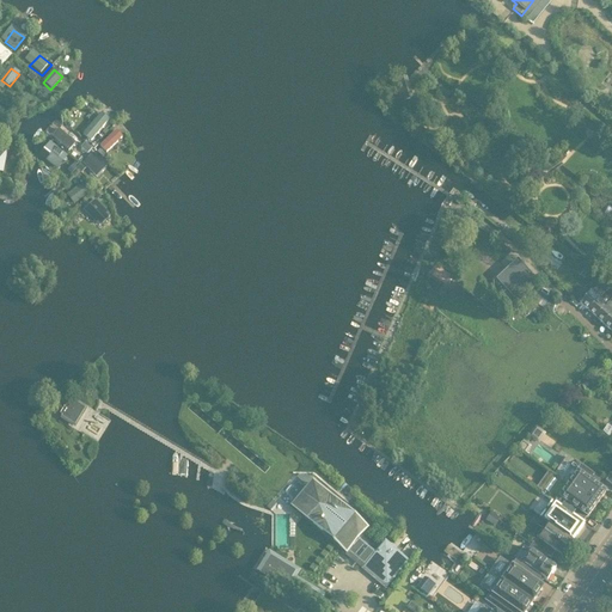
[(83,122),(89,115),(81,109),(75,116),(83,122)]
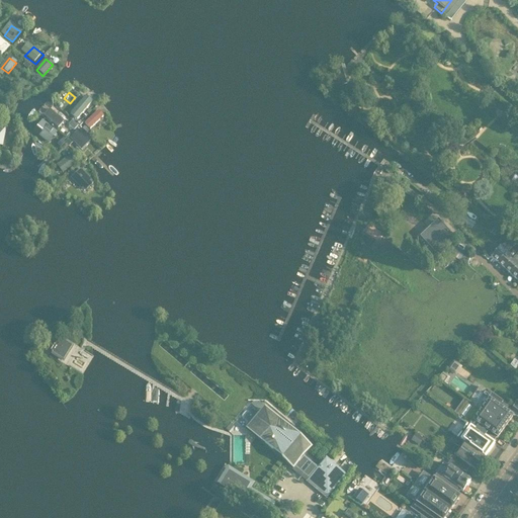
[(78,120),(93,102),(86,96),(71,114),(78,120)]
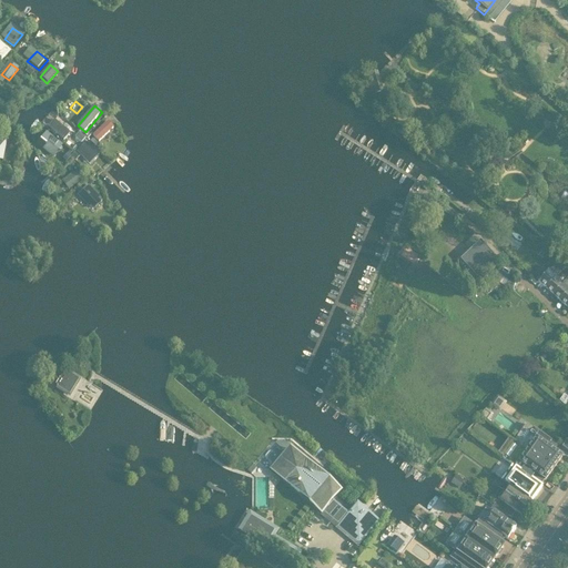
[(56,121),(50,127),(66,140),(71,134),(56,121)]
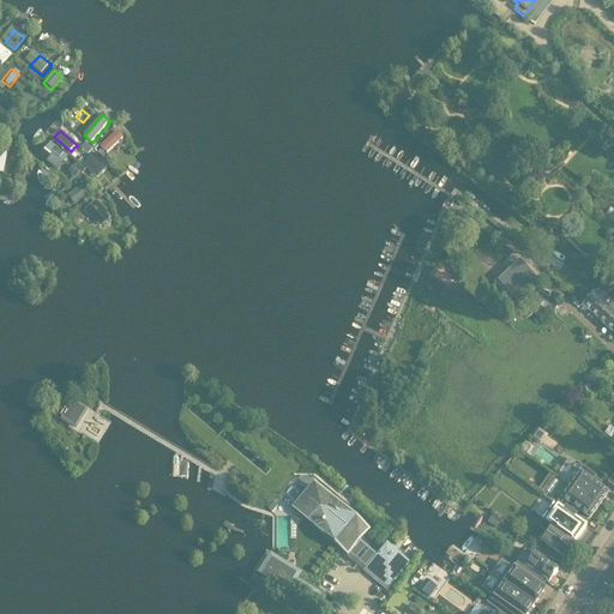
[(108,154),(124,139),(116,132),(101,148),(108,154)]
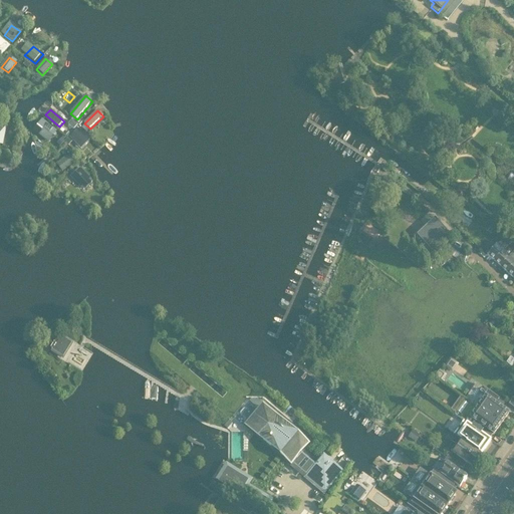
[(40,135),(47,140),(56,131),(43,119),(37,125),(43,131),(40,135)]
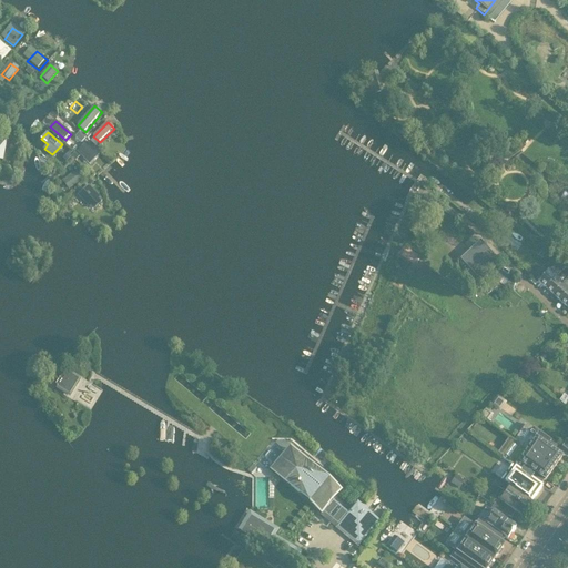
[(89,142),(80,151),(89,160),(98,150),(89,142)]
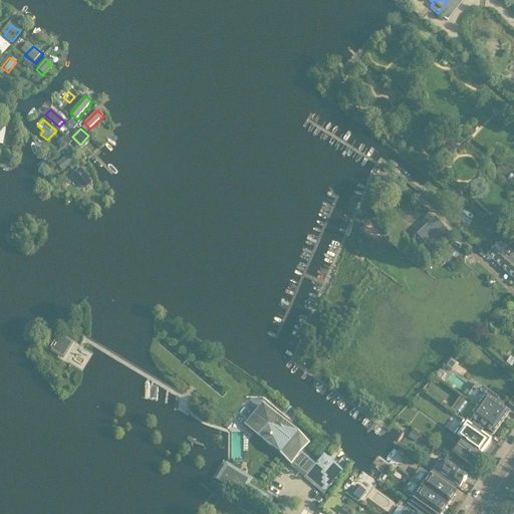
[(61,139),(56,144),(63,150),(71,141),(68,139),(64,143),(61,139)]
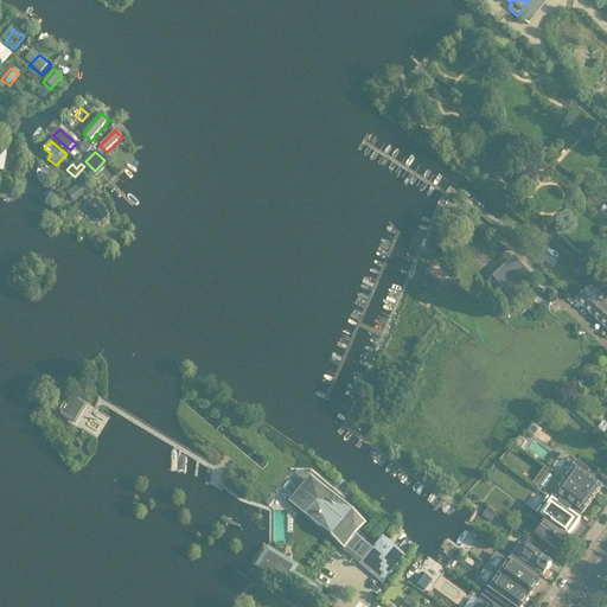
[(80,184),(68,195),(75,203),(90,191),(84,184),(82,186),(80,184)]
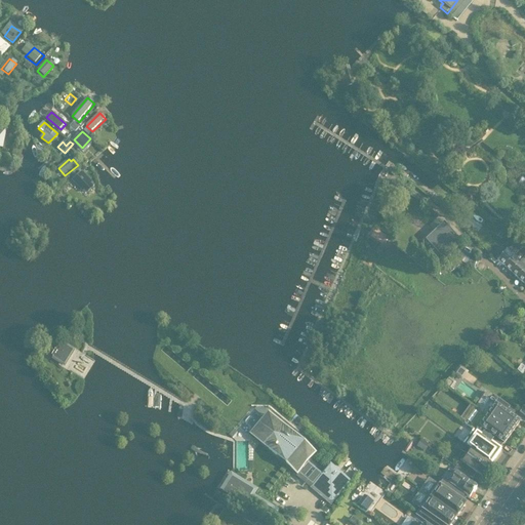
[(82,172),(73,182),(85,195),(94,186),(82,172)]
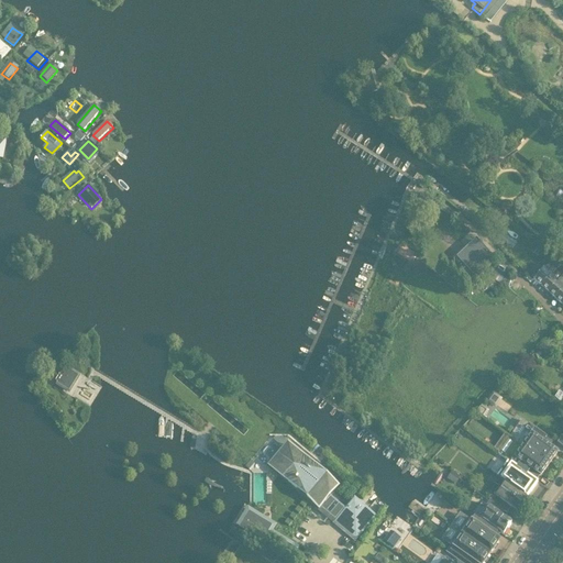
[(479,243),(460,262),(476,279),(496,261),(479,243)]
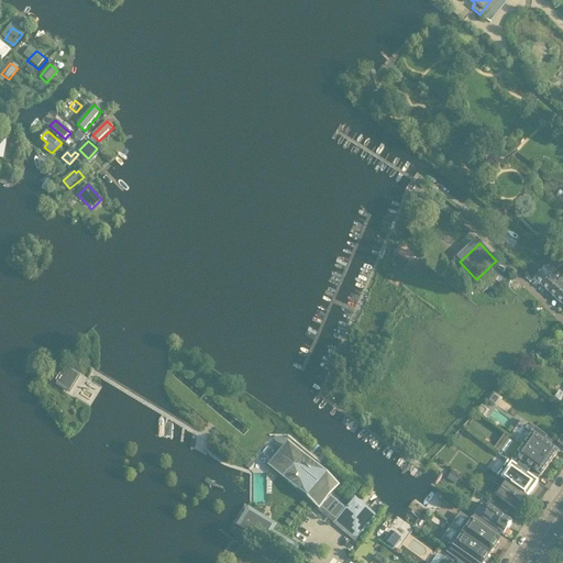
[(401,245),(396,253),(410,262),(415,253),(401,245)]
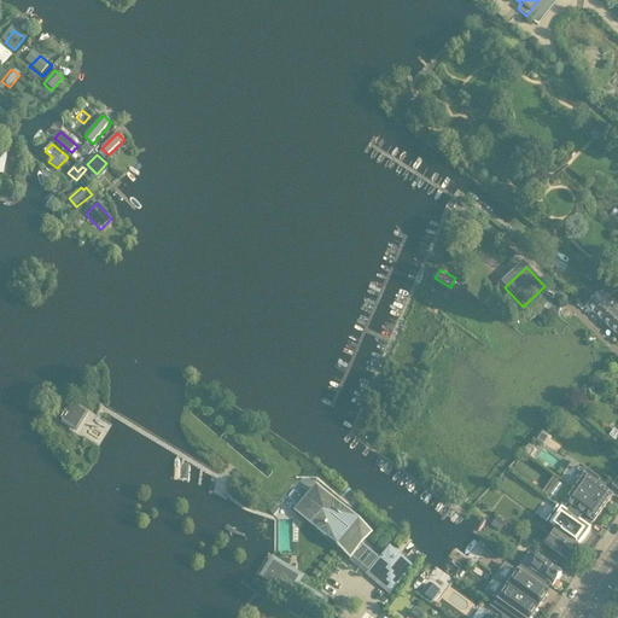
[(587,308),(594,315),(611,296),(604,290),(587,308)]
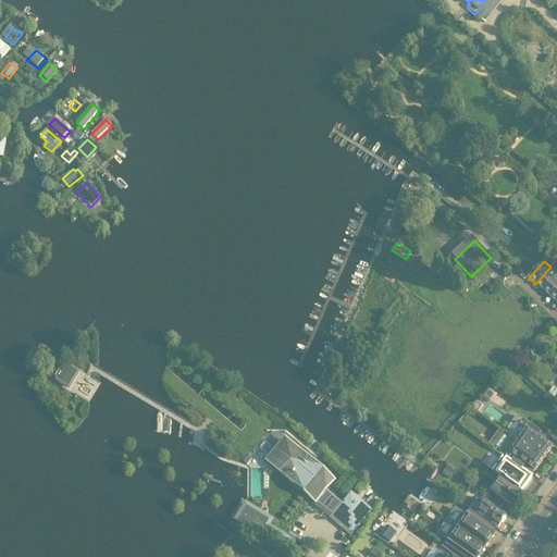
[(556,272),(551,267),(535,284),(542,291),(556,274),(556,272)]
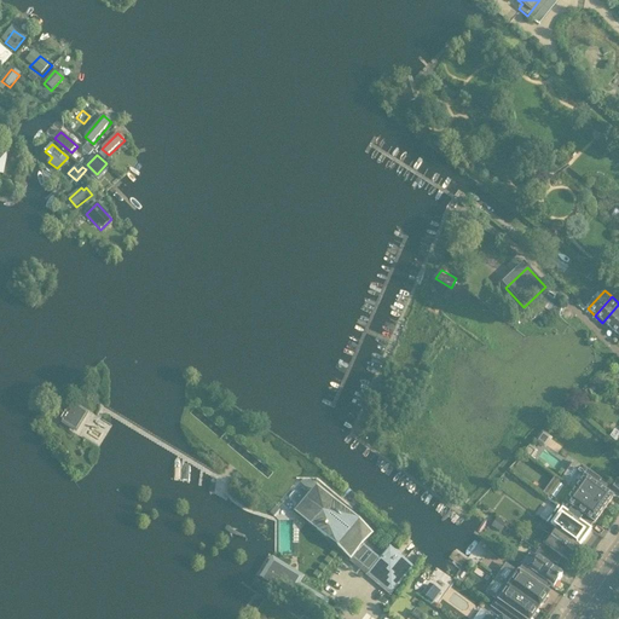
[(554,307),(541,298),(534,304),(526,314),(534,320),(539,313),(548,319),(551,313),(560,317),(561,310),(554,307)]
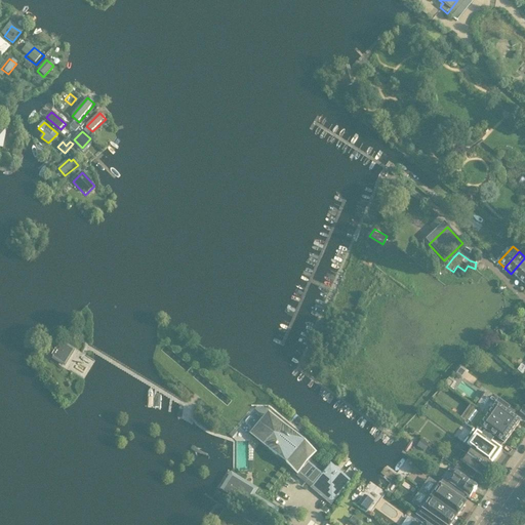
[(524,258),(511,274),(518,279),(524,271),(524,258)]
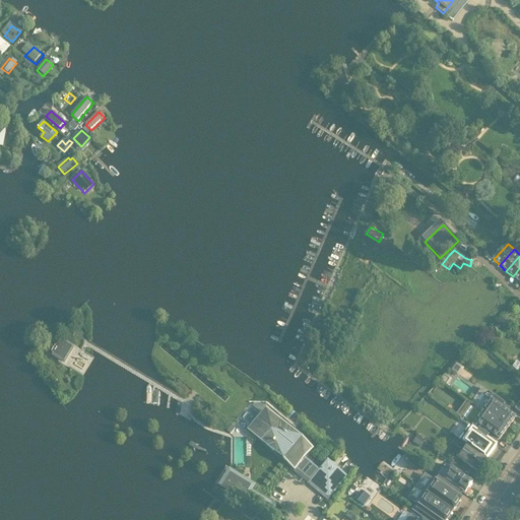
[(58,342),(51,353),(53,354),(53,355),(64,363),(72,349),(61,342),(60,343),(58,342)]
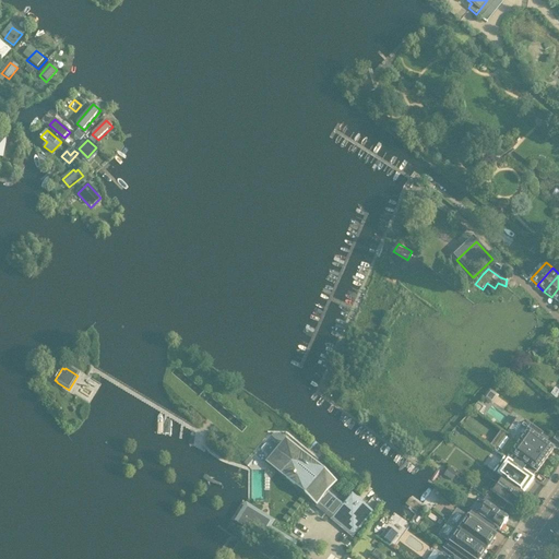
[(473,411),(479,415),(484,408),(477,404),(473,411)]
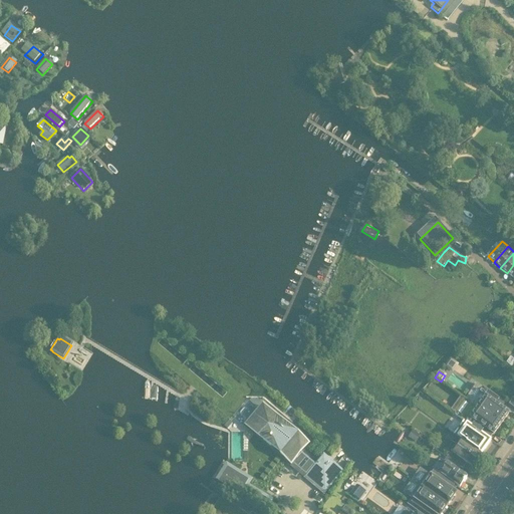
[(509,415),(496,405),(499,401),(485,391),(474,406),(478,409),(501,425),(509,415)]
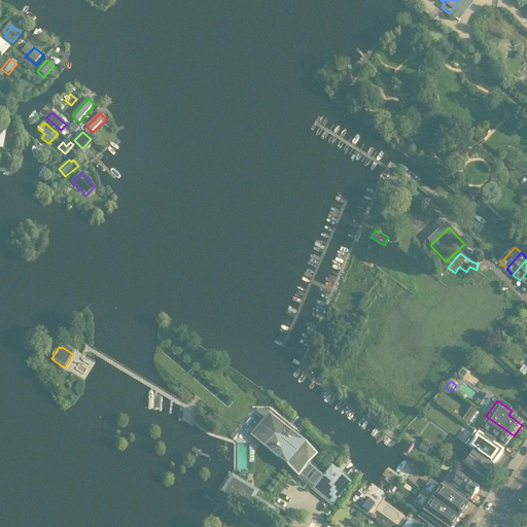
[(471,408),(463,420),(473,427),(482,414),(471,408)]
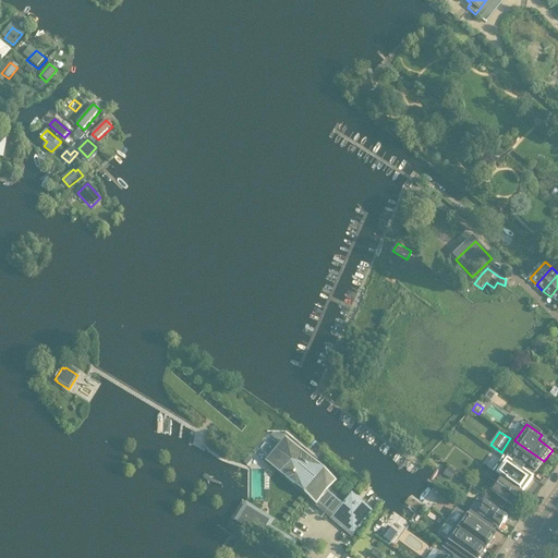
[(544,461),(519,444),(514,440),(502,458),(523,472),(528,466),(535,473),(544,461)]
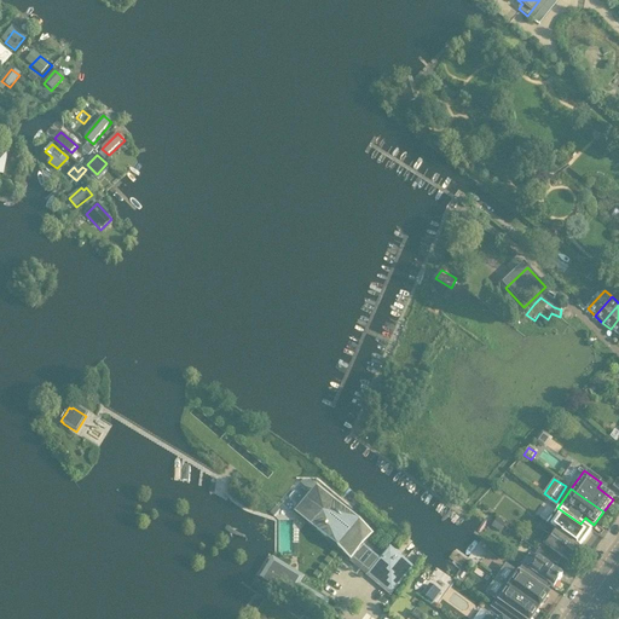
[(353,559),(363,548),(369,541),(365,530),(318,490),(307,503),(317,510),(307,524),(329,542),(340,542),(342,544),(339,549),(352,561),(353,560),(353,559)]
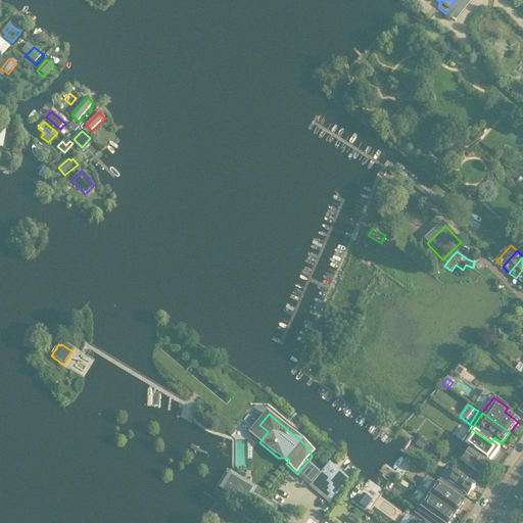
[(496,447),(472,429),(471,430),(472,430),(468,435),(467,435),(466,437),(467,437),(463,442),(462,442),(463,443),(462,443),(488,463),(489,464),(493,459),(492,458),(490,457),(496,447)]
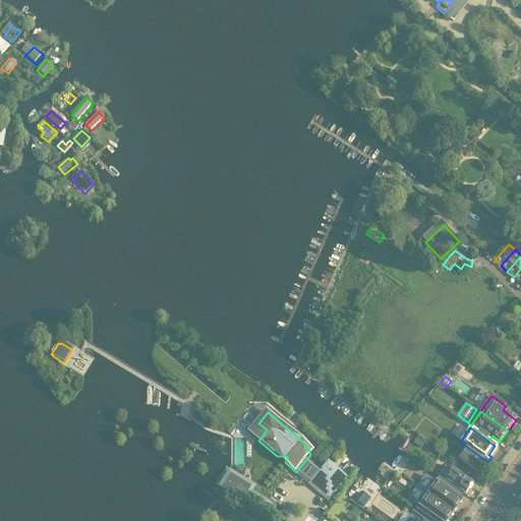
[(420,449),(424,443),(418,438),(414,444),(420,449)]
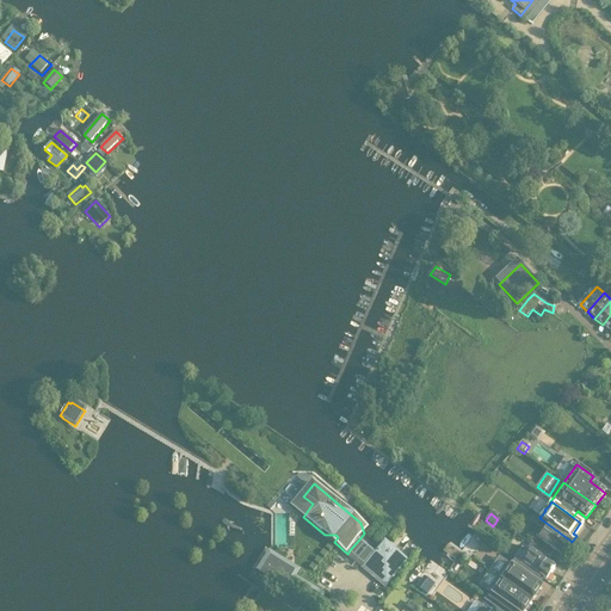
[(277,516),(277,545),(290,545),(289,516),(277,516)]
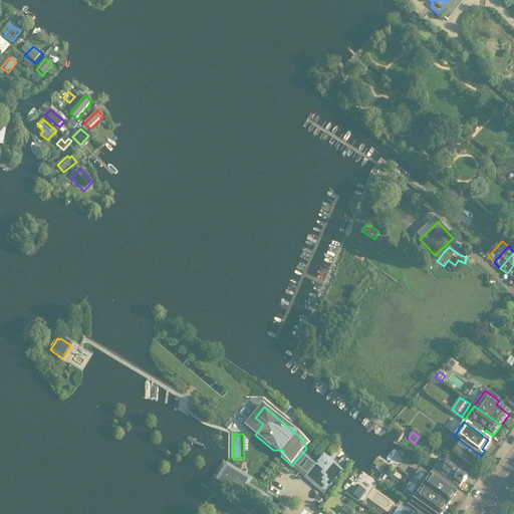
[(479,455),(480,455),(454,436),(452,440),(454,442),(453,444),(458,448),(454,454),(451,452),(447,458),(460,468),(463,470),(467,464),(472,468),(481,456),(479,455)]
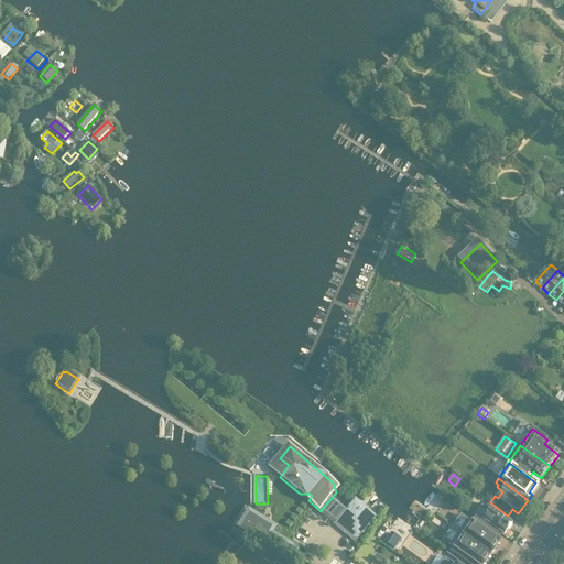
[(322,509),(322,510),(336,522),(345,512),(331,499),(322,509)]
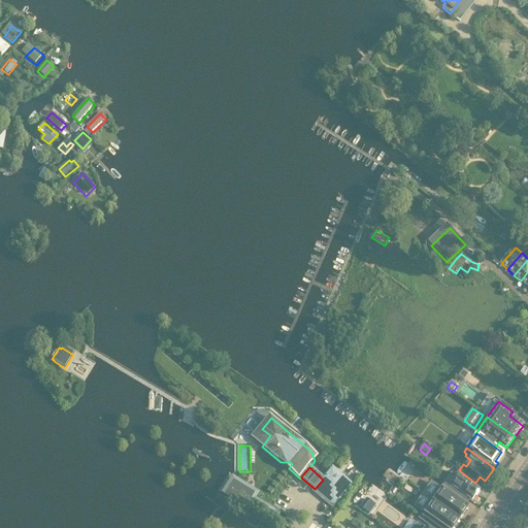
[(334,507),(352,486),(332,469),(315,491),(334,507)]
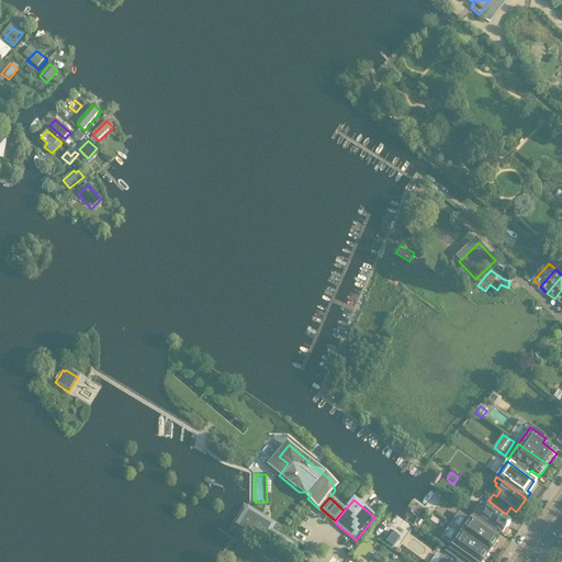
[(510,524),(499,516),(503,512),(489,501),(485,506),(481,503),(473,514),(481,519),(494,529),(503,535),(510,524)]
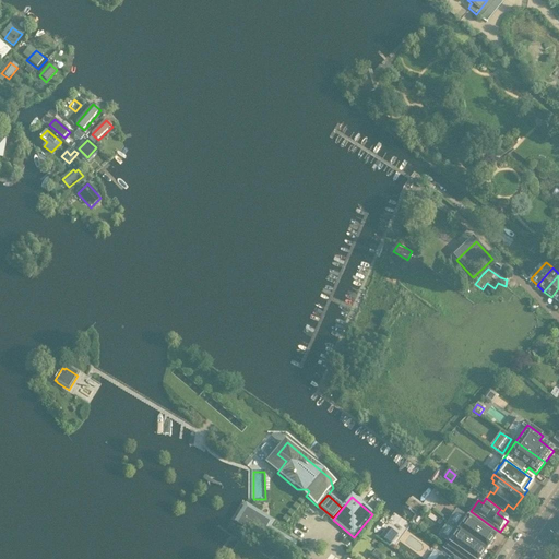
[(247,508),(237,524),(275,547),(282,537),(270,531),(270,532),(265,528),(270,522),(247,508)]
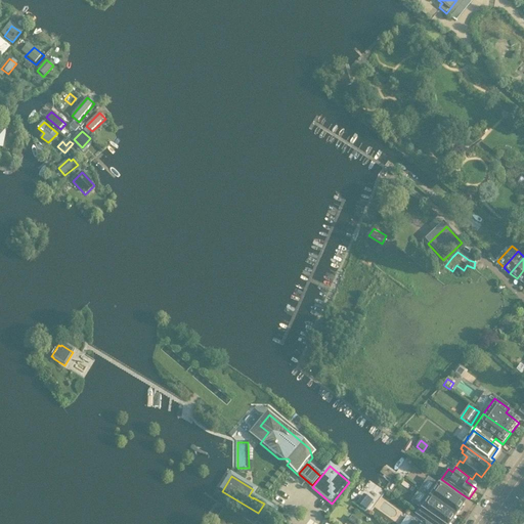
[(455,498),(461,493),(448,484),(441,479),(437,485),(436,484),(428,496),(456,517),(465,505),(455,498)]
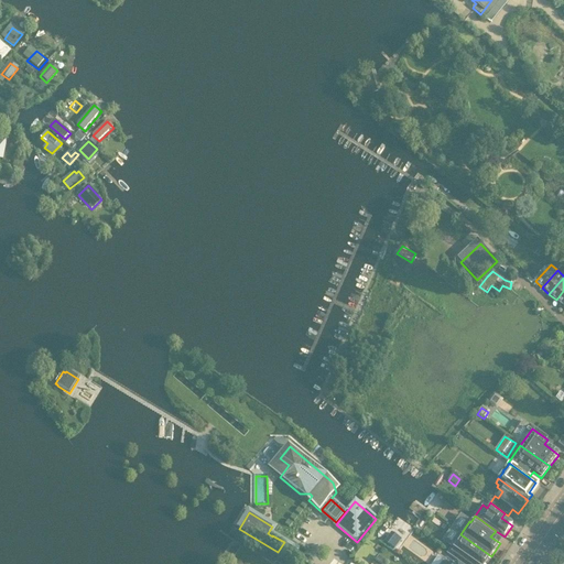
[(392,533),(388,539),(386,537),(382,541),(387,544),(394,550),(401,540),(392,533)]
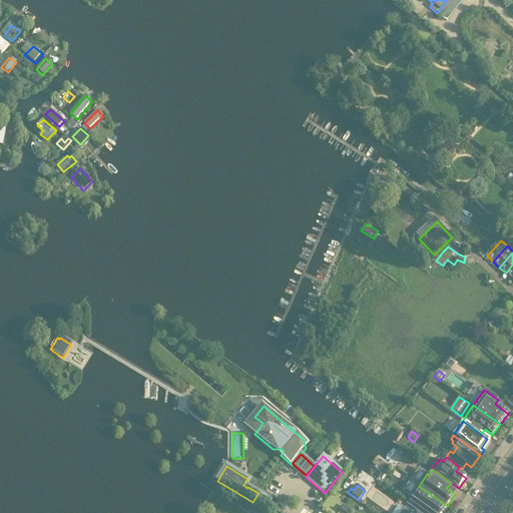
[(441,512),(447,506),(419,486),(411,498),(412,498),(408,504),(420,512),(429,512),(430,511),(432,512),(441,512)]
